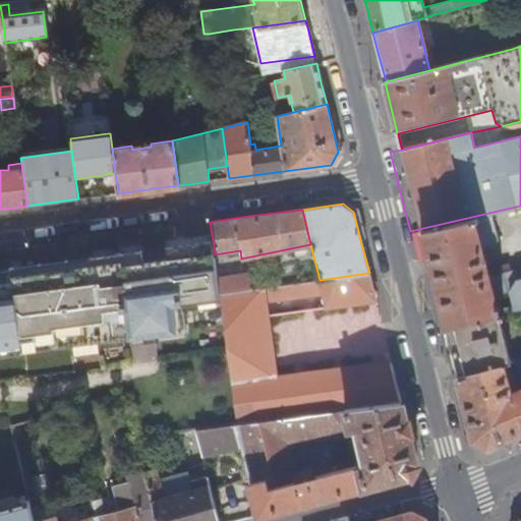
[(491,215),(422,231),(424,239),(428,254),(446,328),(520,307),(520,280),(520,281),(517,270),(489,277),(482,247),(498,244),(491,215)]
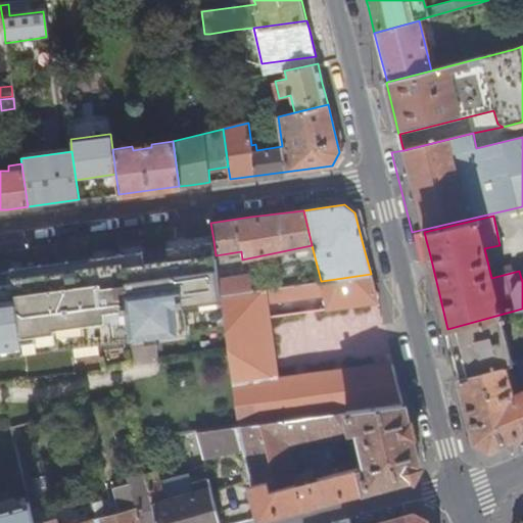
[(216,255),(214,240),(168,246),(169,257),(143,262),(141,249),(124,252),(121,252),(89,256),(90,264),(11,275),(21,341),(69,334),(72,345),(95,342),(128,338),(137,336),(151,334),(154,334),(187,329),(184,302),(222,297),(221,294),(219,279),(216,255)]
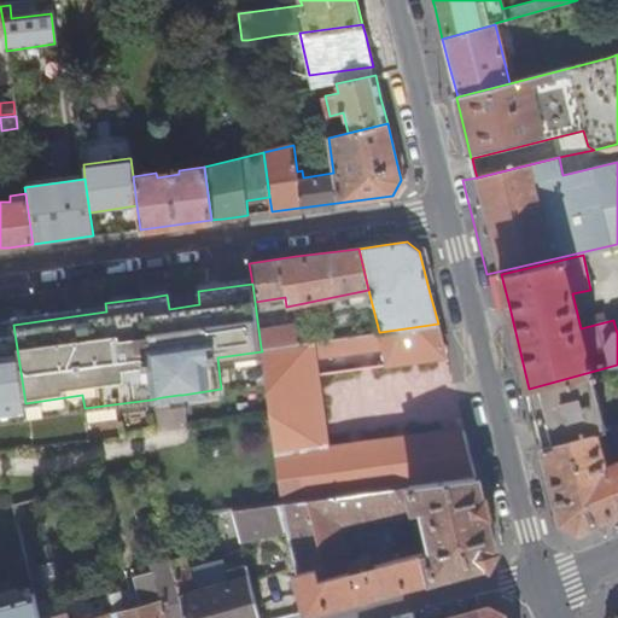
[(38,291),(25,293),(27,302),(39,299),(38,291)]
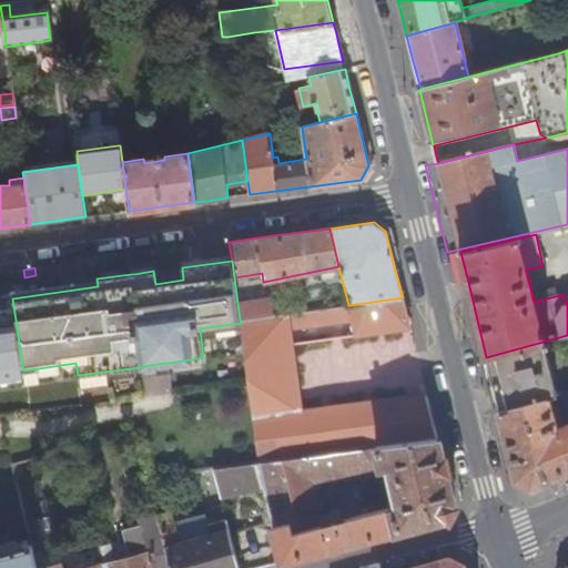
[(97,279),(11,290),(12,298),(98,286),(97,279)]
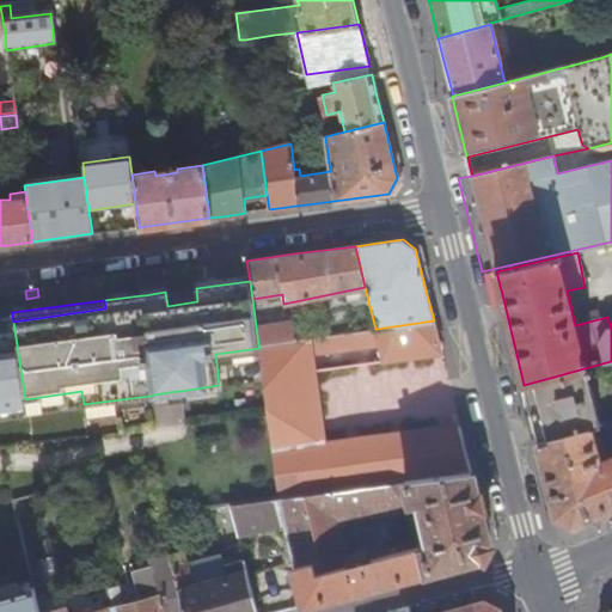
[(12,312),(0,313),(0,323),(13,322),(12,312)]
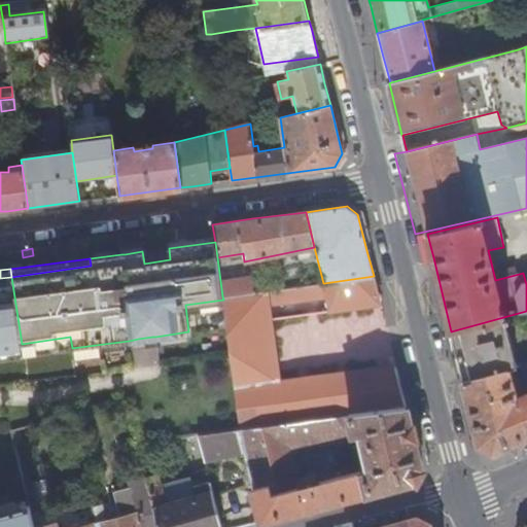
[(222,296),(262,291),(262,285),(255,286),(254,276),(220,281),(222,296)]
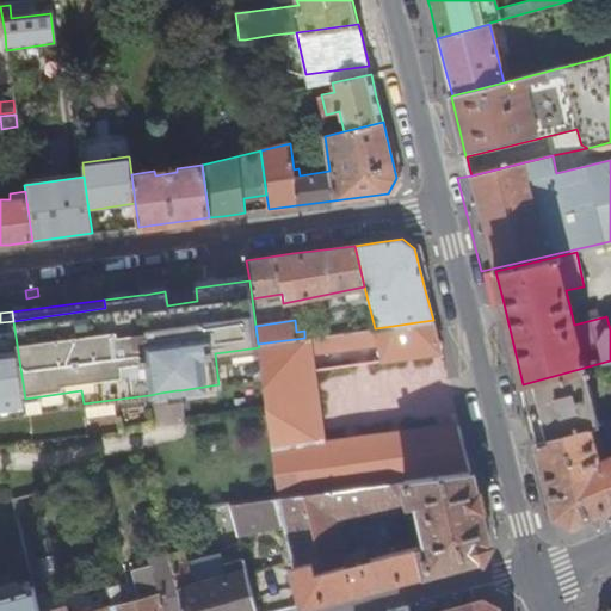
[(383,360),(440,352),(433,320),(376,328),(380,344),(381,349),(369,350),(370,357),(382,356),(383,360)]
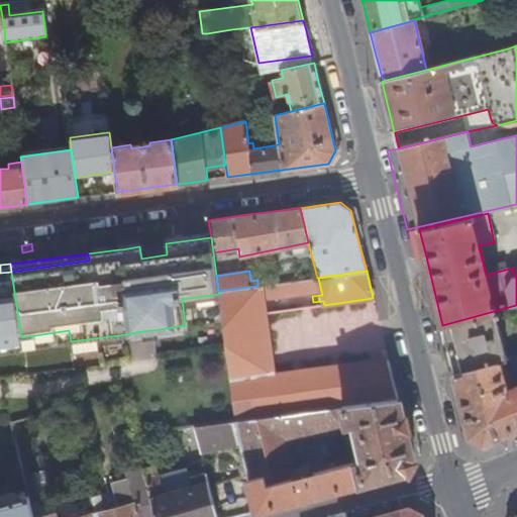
[(0,342),(21,340),(21,337),(11,272),(0,273),(0,342)]
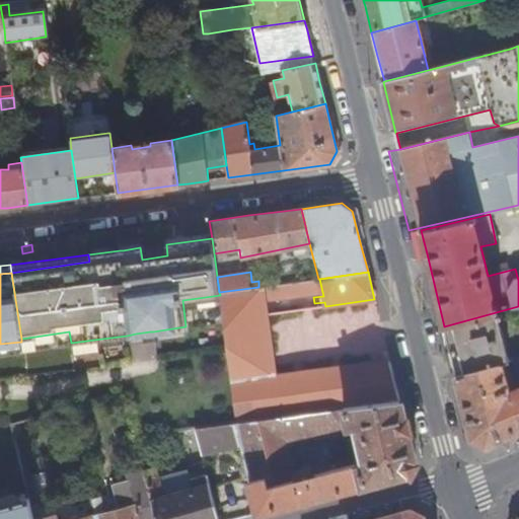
[(303,281),(305,294),(322,292),(319,279),(318,279),(303,281)]
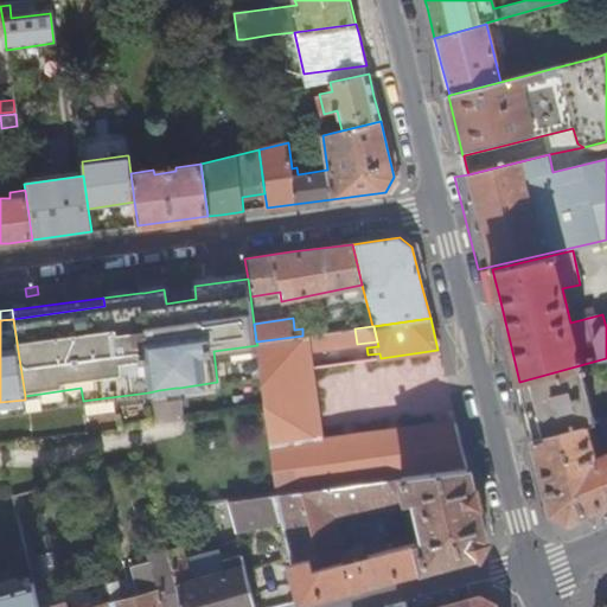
[(467,467),(457,422),(320,440),(308,351),(357,344),(355,328),(302,336),(256,342),(257,345),(259,362),(266,408),(278,493),(467,467)]
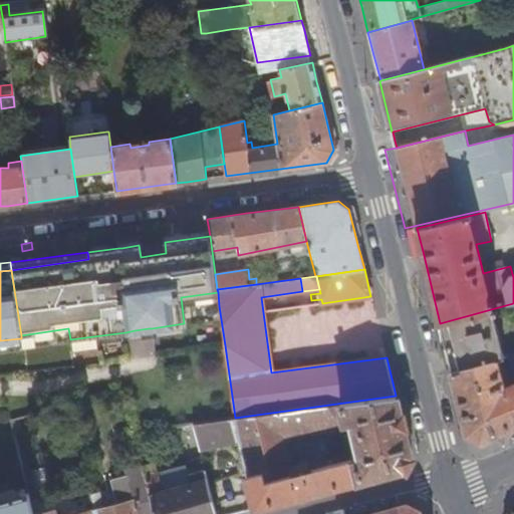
[(513,303),(440,323),(448,352),(452,371),(504,358),(501,343),(513,339),(513,303)]
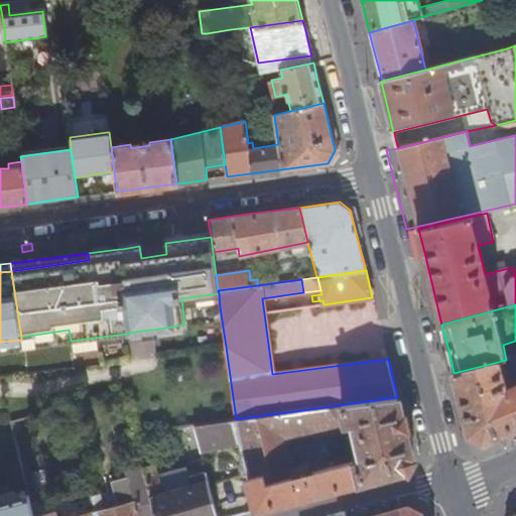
[(21,340),(22,348),(71,341),(69,330),(21,337),(21,340)]
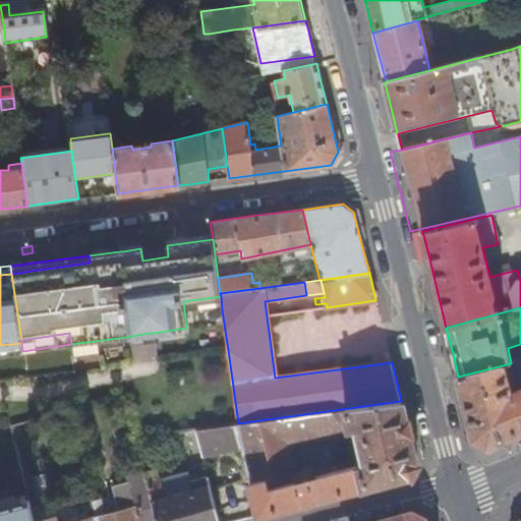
[(0,345),(0,353),(22,351),(21,343),(0,345)]
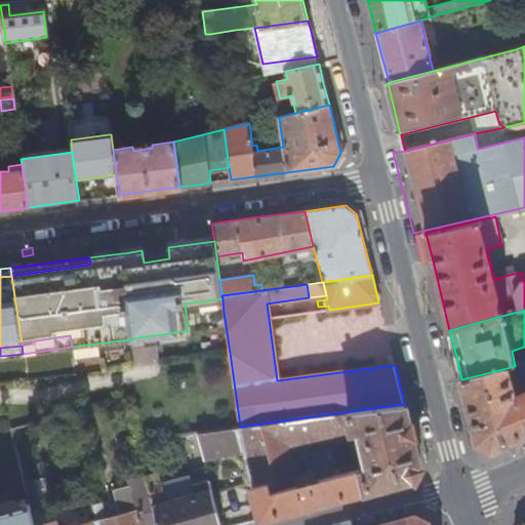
[(524,436),(524,363),(515,366),(461,379),(478,444),(492,451),(524,436)]
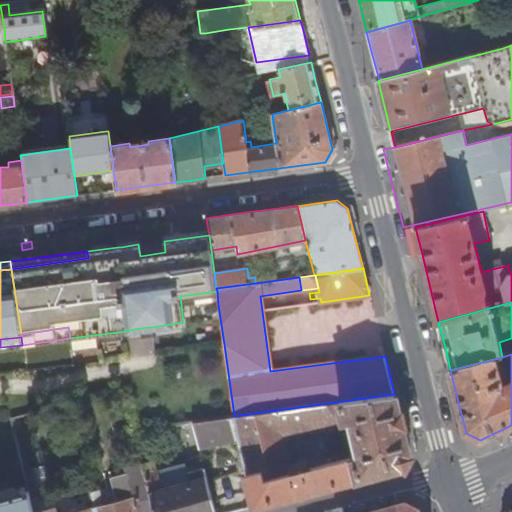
[(237,438),(254,507),(401,467),(409,454),(394,394),(234,416),(192,422),(199,448),(237,438)]
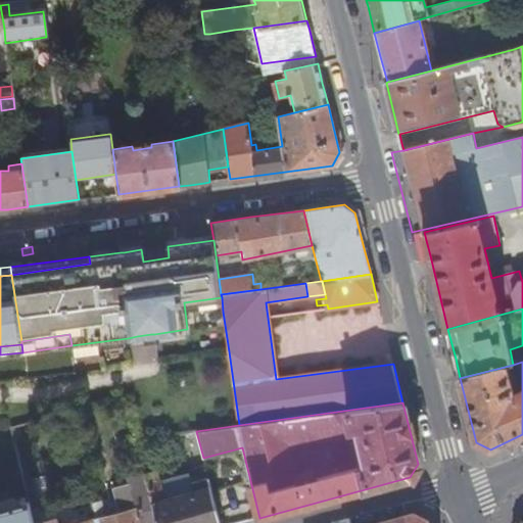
[(156,522),(147,483),(145,474),(129,478),(130,484),(112,488),(115,498),(92,504),(93,508),(95,513),(96,522),(156,522)]
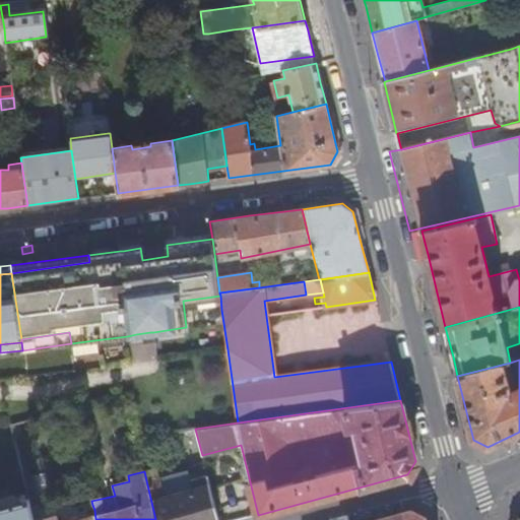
[(218,519),(207,475),(189,479),(191,490),(177,494),(176,489),(167,492),(163,476),(146,480),(155,519),(218,519)]
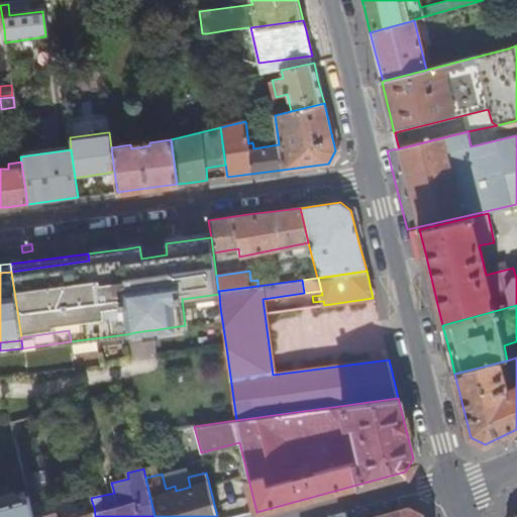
[(64,484),(29,491),(30,493),(35,516),(95,516),(94,507),(92,502),(91,498),(88,485),(66,490),(64,484)]
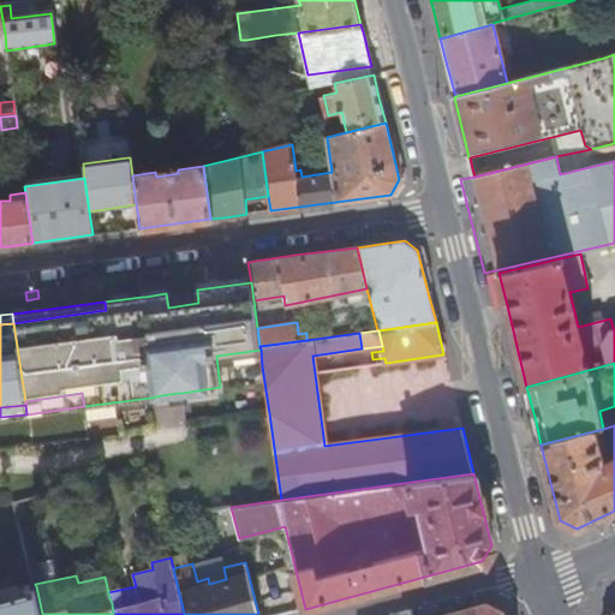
[(0,614),(42,614),(36,586),(0,595),(0,614)]
